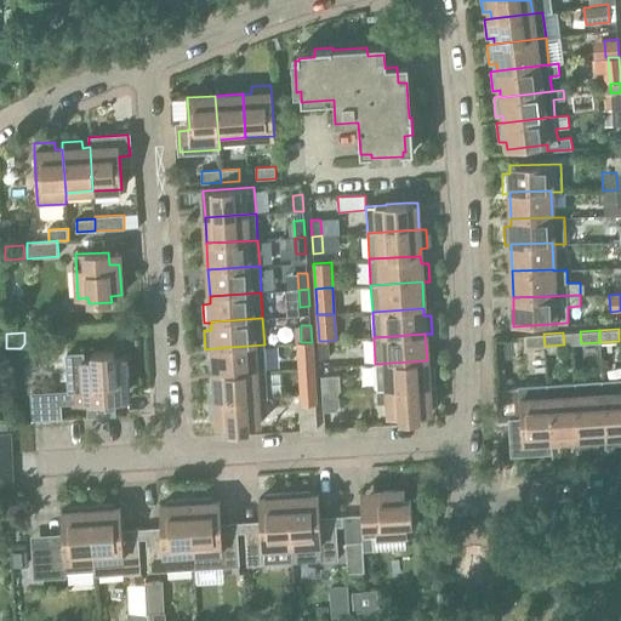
[(525,347),(545,346),(543,334),(525,335),(525,347)]
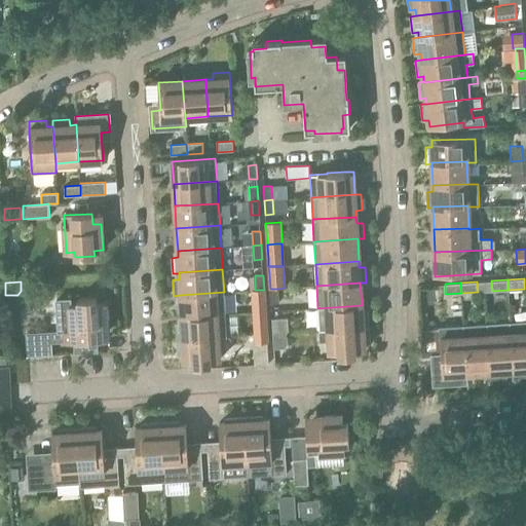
[(278,289),(270,289),(270,303),(279,302),(278,289)]
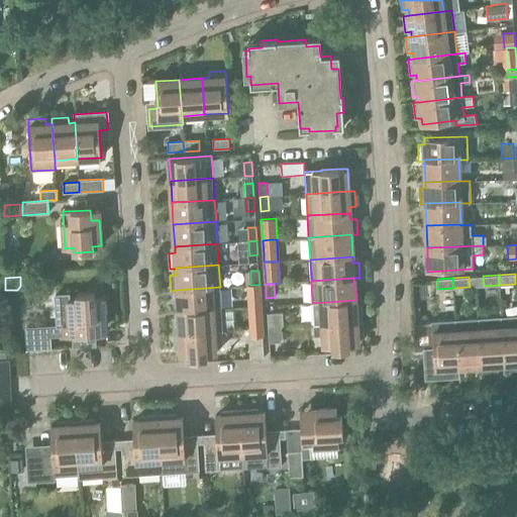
[(250,285),(248,285),(248,295),(260,295),(260,285),(250,285)]
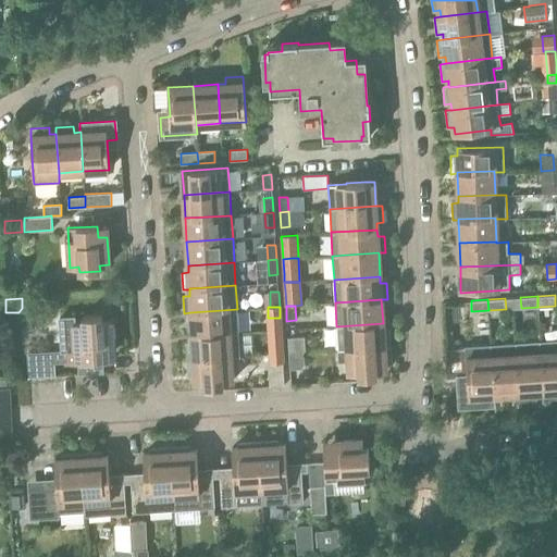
[(190,312),(193,335),(238,333),(237,309),(190,312)]
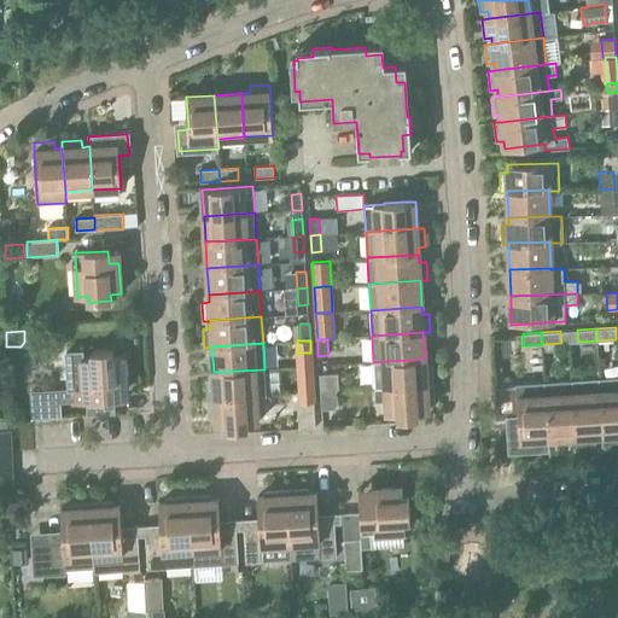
[(82,351),(66,353),(69,389),(77,389),(77,402),(117,400),(116,386),(127,385),(124,355),(115,355),(114,350),(91,351),(92,357),(82,357),(82,351)]
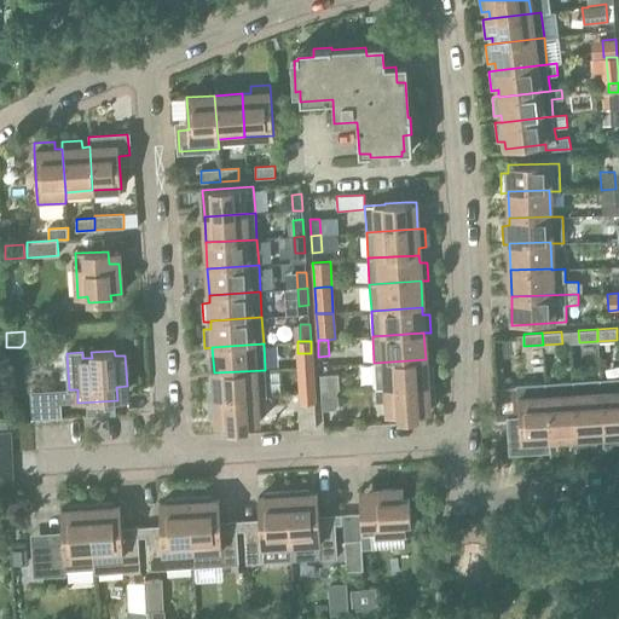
[(426,359),(374,363),(376,389),(386,388),(434,385),(433,366),(426,366),(426,359)]
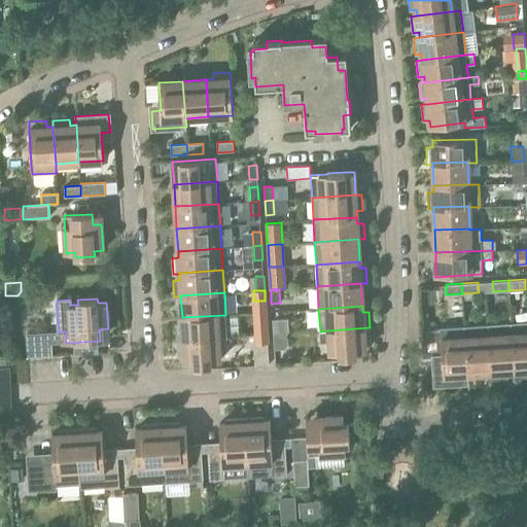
[(225,315),(182,317),(182,324),(176,324),(177,340),(218,338),(227,338),(225,315)]
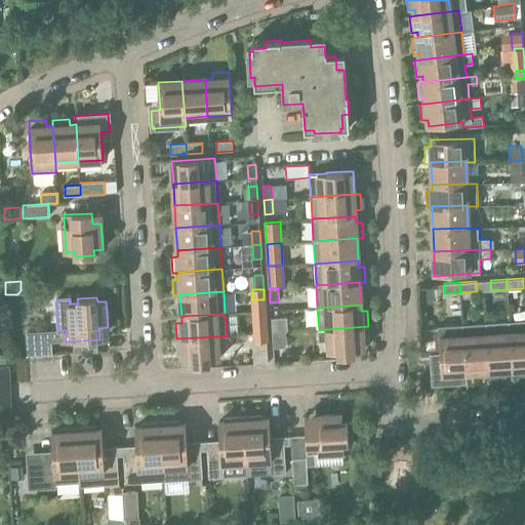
[(272,332),(286,331),(289,331),(287,317),(271,318),(272,332)]
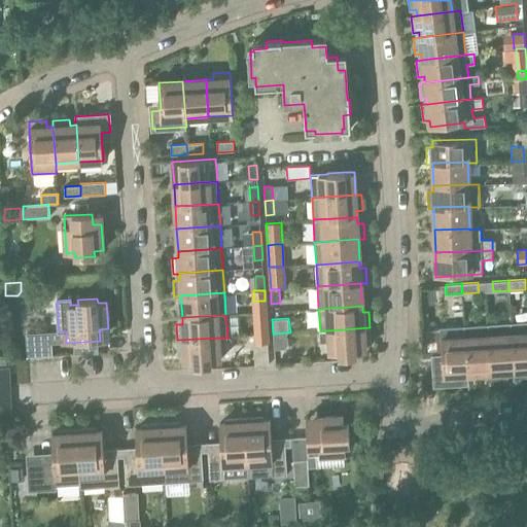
[(267,319),(255,320),(256,335),(268,334),(267,319)]
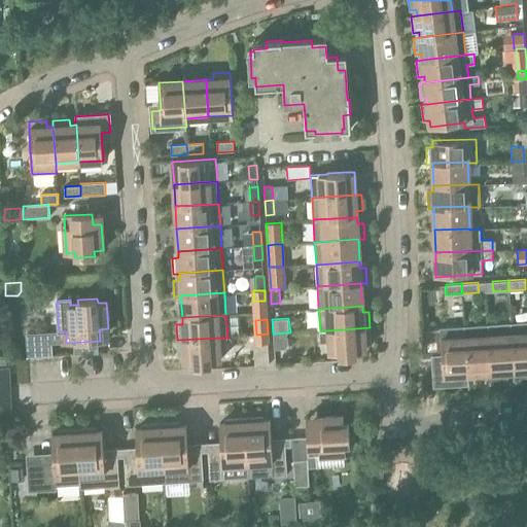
[(526,322),(511,324),(512,334),(514,371),(514,377),(526,376),(526,322)]
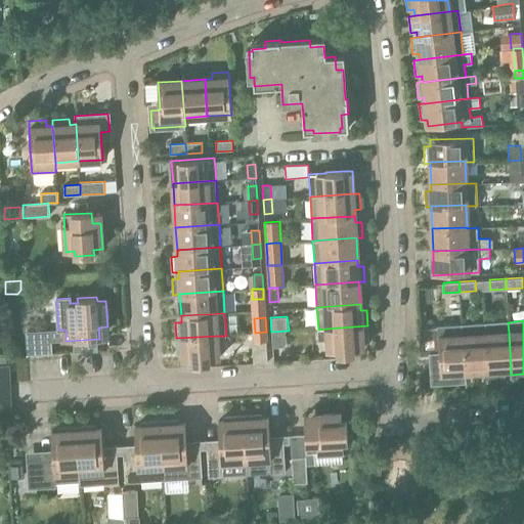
[(508,322),(484,323),(484,324),(487,370),(488,377),(505,376),(505,369),(511,368),(509,332),(508,322)]
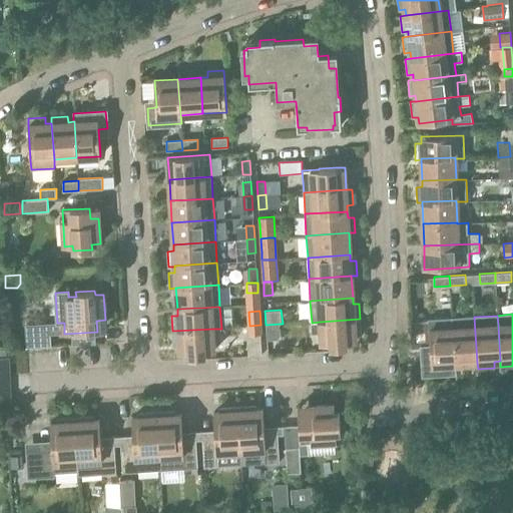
[(454,364),(456,364),(477,363),(474,318),(474,317),(451,319),(452,328),(454,364)]
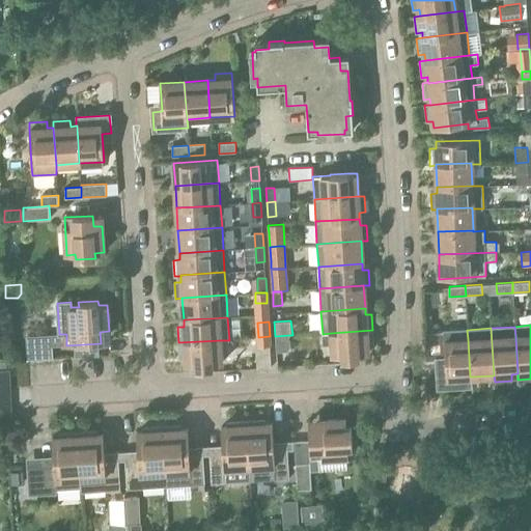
[(373,346),(372,330),(331,333),(323,334),(322,334),(323,345),(332,344),(333,356),(341,355),(341,360),(360,359),(359,354),(368,354),(367,346),(373,346)]
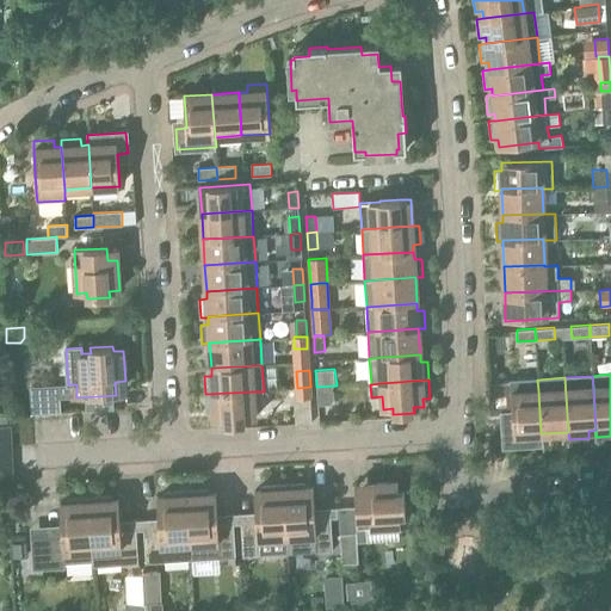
[(488,383),(491,415),(503,414),(505,446),(543,444),(543,433),(541,433),(538,390),(537,380),(511,381),(511,382),(488,383)]
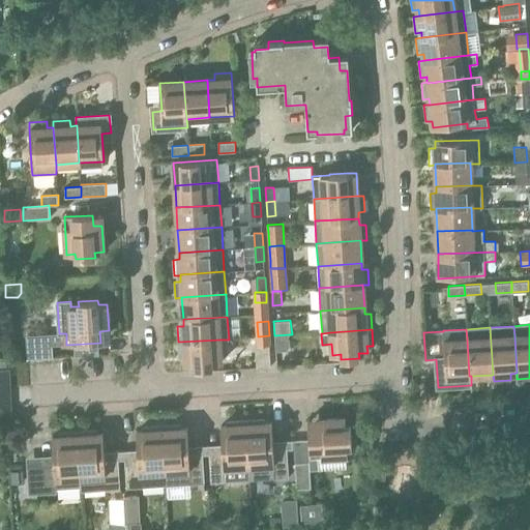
[(275,351),(281,351),(290,350),(289,334),(274,335),(275,351)]
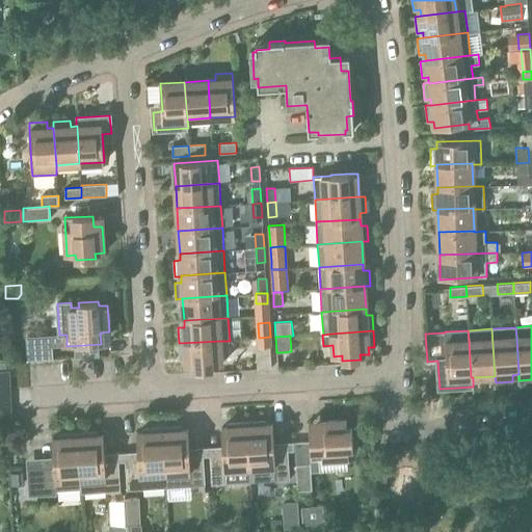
[(270,337),(259,338),(260,347),(270,347),(270,337)]
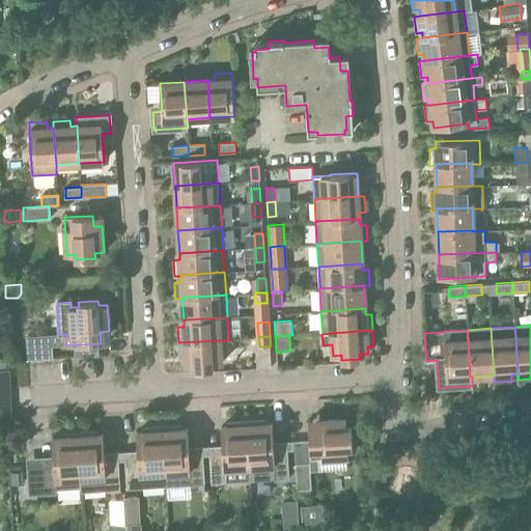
[(179,358),(186,358),(187,365),(195,364),(195,369),(213,368),(213,363),(222,363),(220,340),(178,342),(179,358)]
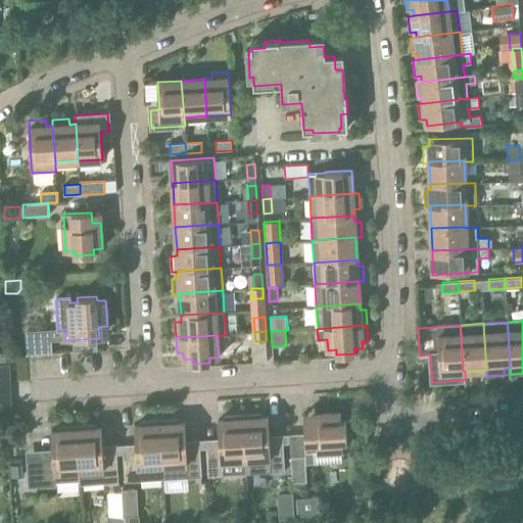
[(51,341),(27,343),(27,354),(52,352),(51,341)]
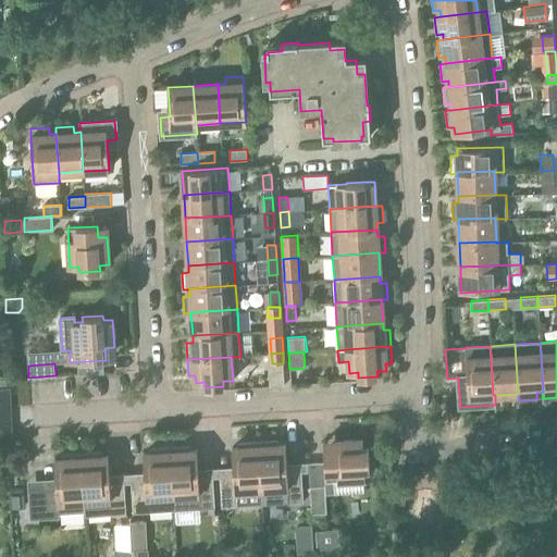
[(285,379),(271,380),(272,397),(286,396),(285,379)]
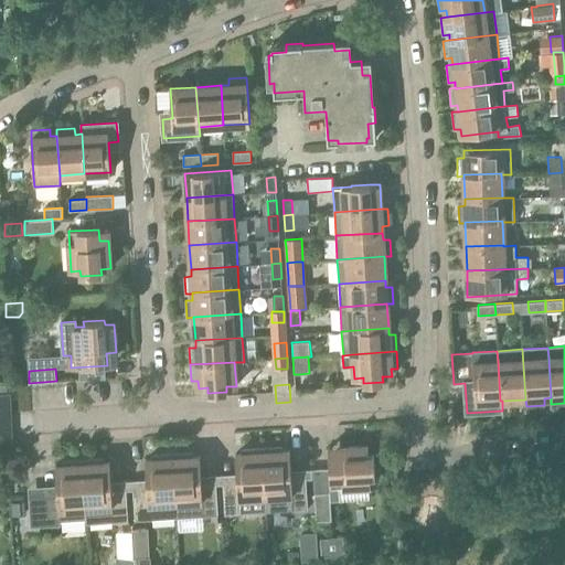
[(369,456),(368,446),(340,448),(340,457),(329,458),(330,488),(370,486),(370,477),(375,476),(374,455),(369,456)]
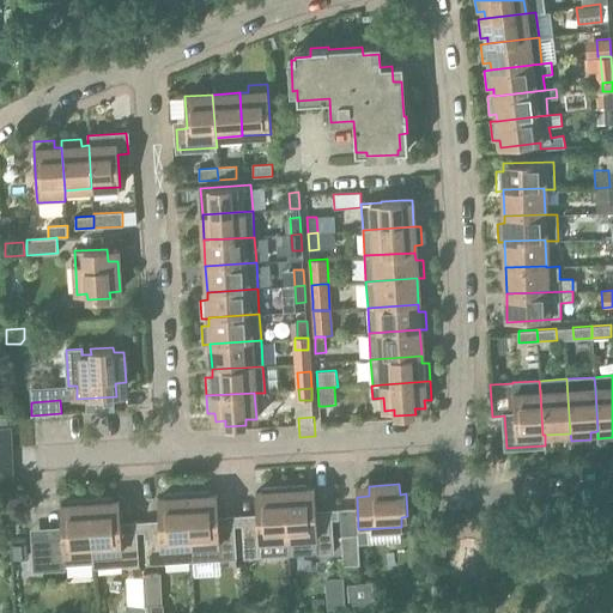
[(305,485),(284,486),(287,539),(289,556),(316,554),(334,553),(332,520),(316,521),(314,489),(305,490),(305,485)]
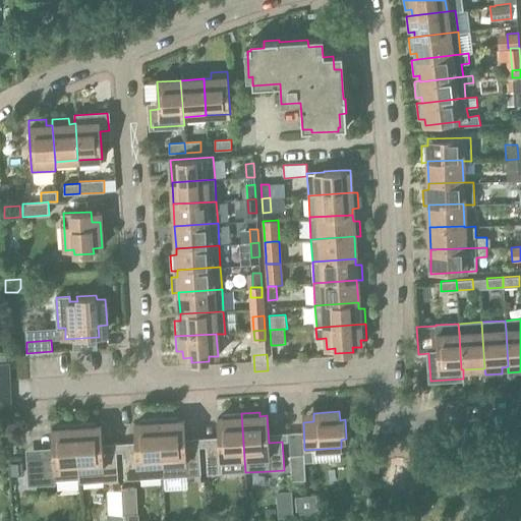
[(244,458),(241,413),(224,415),(224,418),(217,419),(219,446),(206,447),(207,474),(222,473),(221,460),(244,458)]
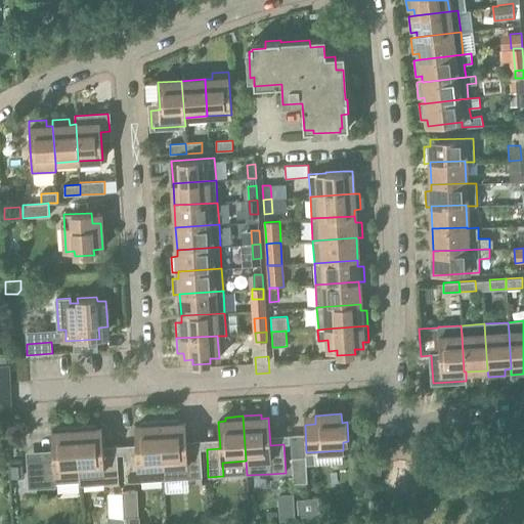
[(178,421),(160,422),(163,466),(164,480),(187,479),(202,478),(201,449),(187,450),(185,424),(178,424),(178,421)]
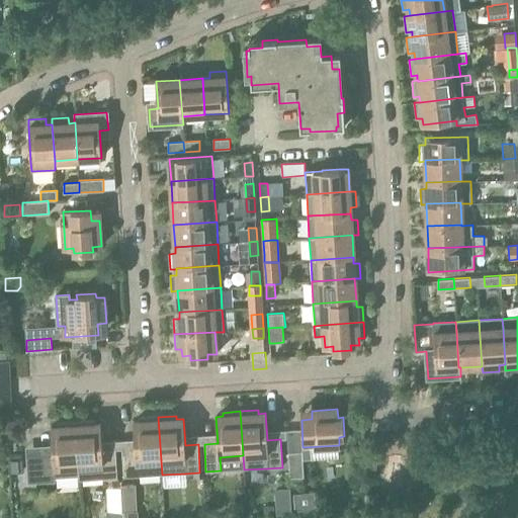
[(161,460),(158,417),(140,418),(141,421),(134,422),(135,448),(121,449),(123,478),(162,475),(161,460)]
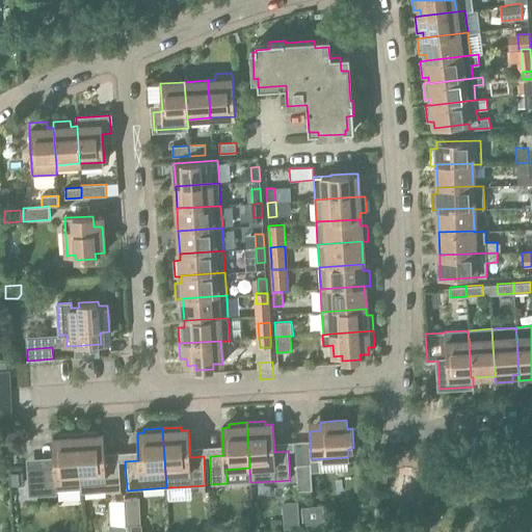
[(96,432),(78,433),(80,478),(81,488),(105,487),(106,491),(121,490),(118,461),(105,462),(104,435),(96,435),(96,432)]
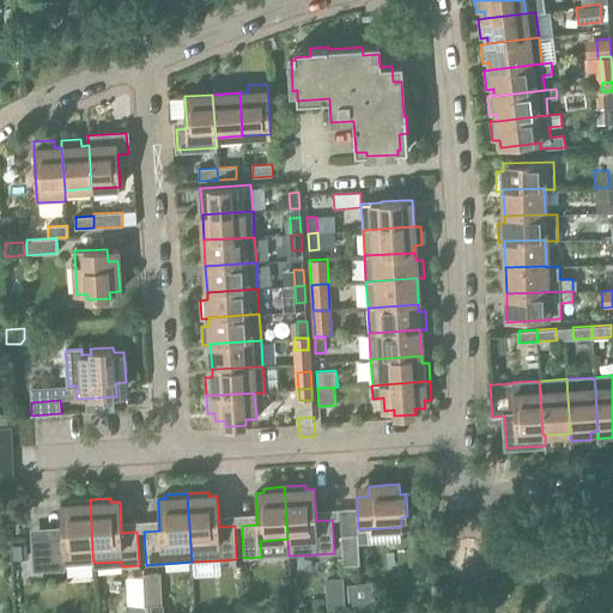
[(93,563),(92,551),(90,499),(68,501),(68,505),(60,505),(62,536),(31,539),(32,572),(66,570),(66,565),(93,563)]
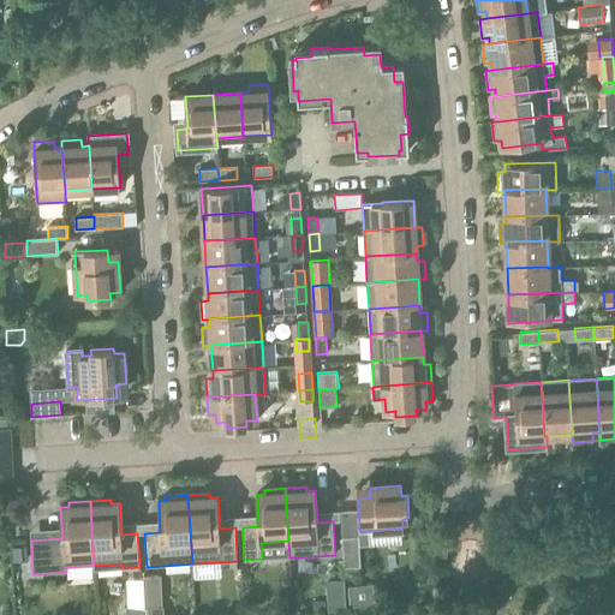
[(359,536),(342,537),(344,568),(360,567),(359,536)]
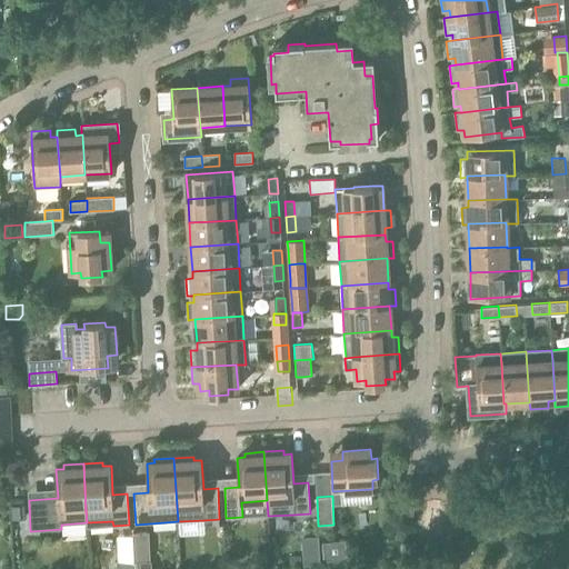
[(401,500),(400,513),(413,515),(415,501),(401,500)]
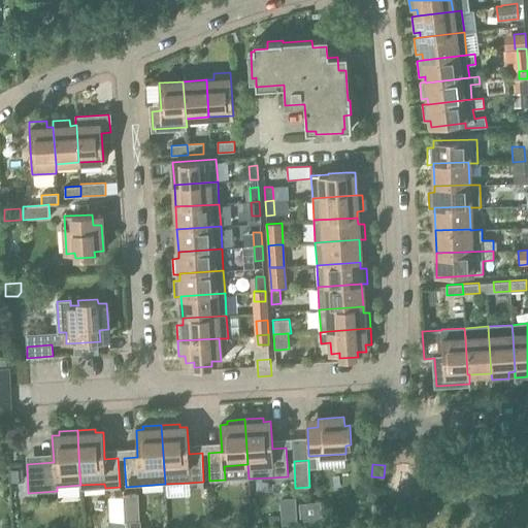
[(19,469),(10,469),(11,483),(20,482),(19,469)]
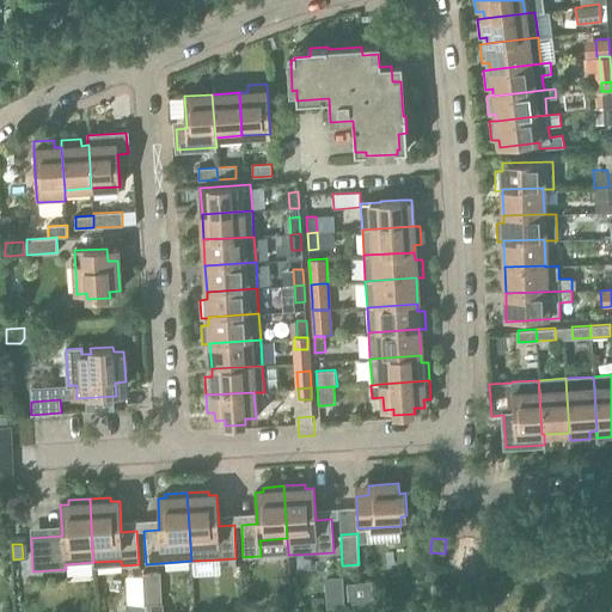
[(348,607),(373,605),(372,582),(347,583),(348,607)]
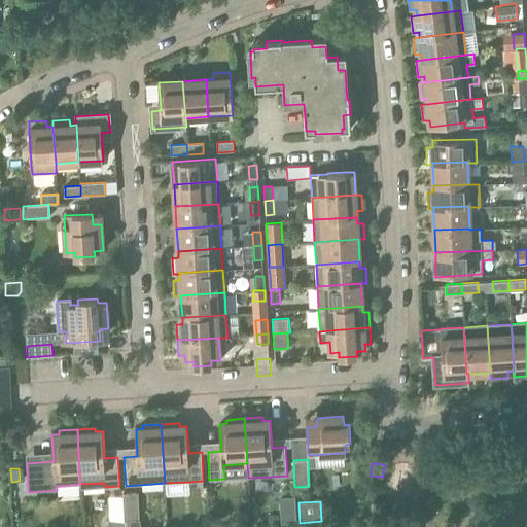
[(282,511),(283,523),(296,522),(295,510),(282,511)]
